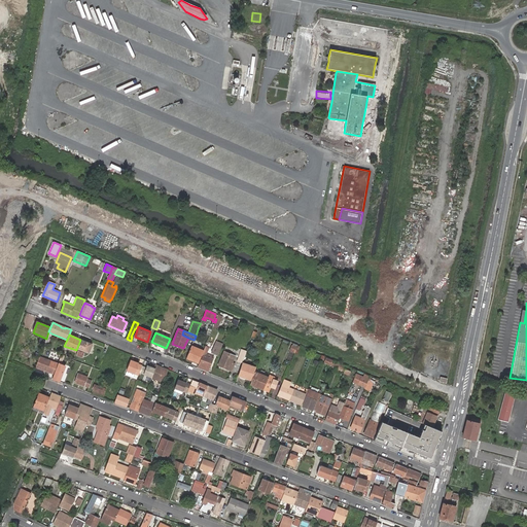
[(78,349),(89,353),(92,344),(86,342),(85,343),(81,341),(78,349)]
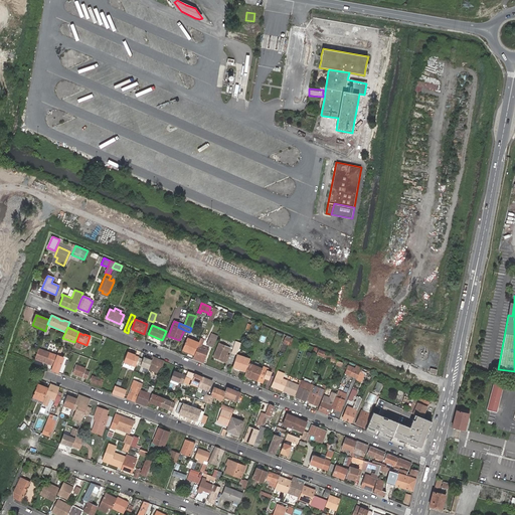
[(207,345),(213,347),(217,336),(211,334),(207,345)]
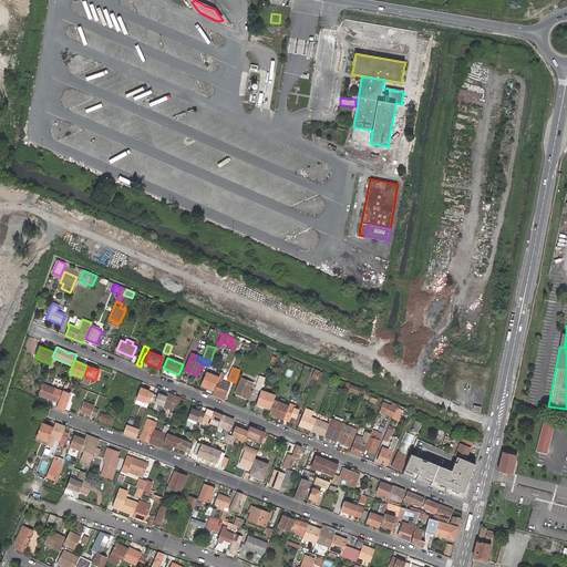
[(206,372),(200,385),(209,389),(215,375),(206,372)]
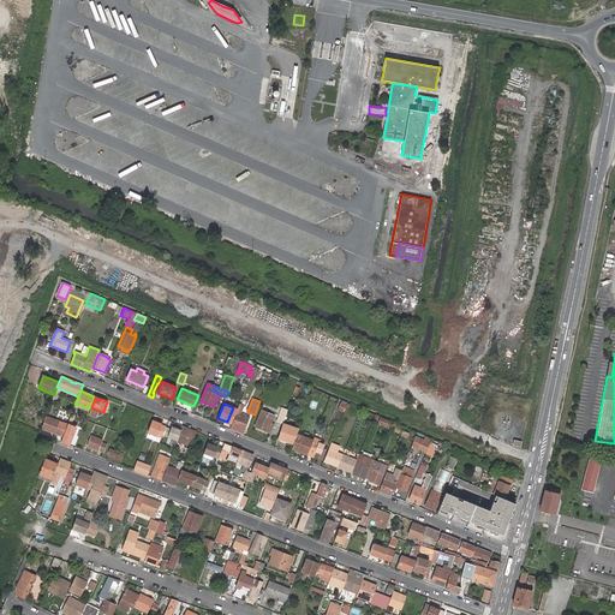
[(246,406),(240,404),(238,410),(236,415),(234,417),(236,417),(232,428),(243,433),(249,419),(249,417),(240,413),(242,411),(244,412),(246,406)]
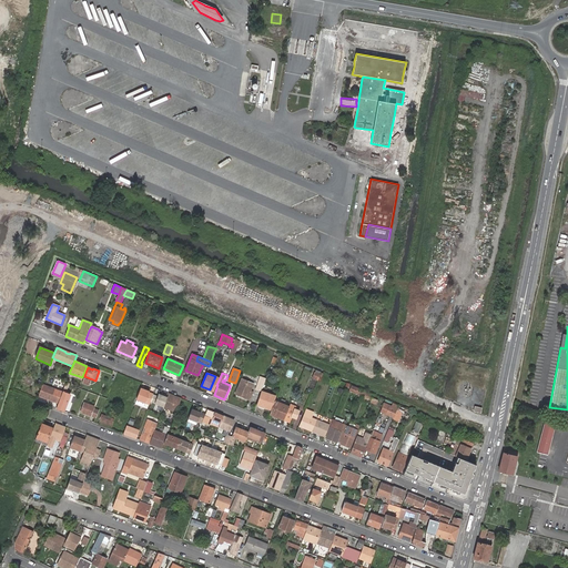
[(210,389),(214,391),(216,385),(217,383),(220,378),(215,376),(210,389)]
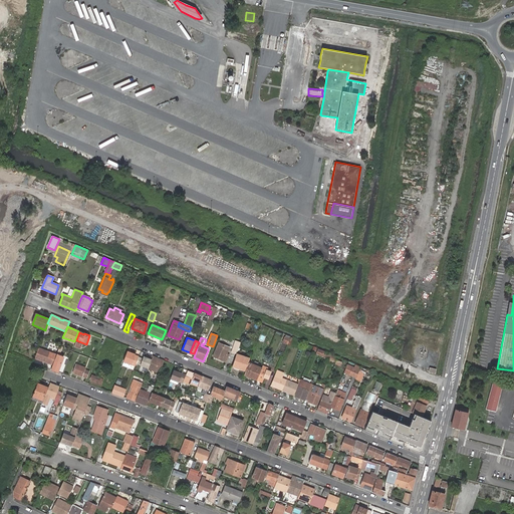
[(236,354),(240,342),(235,340),(231,352),(236,354)]
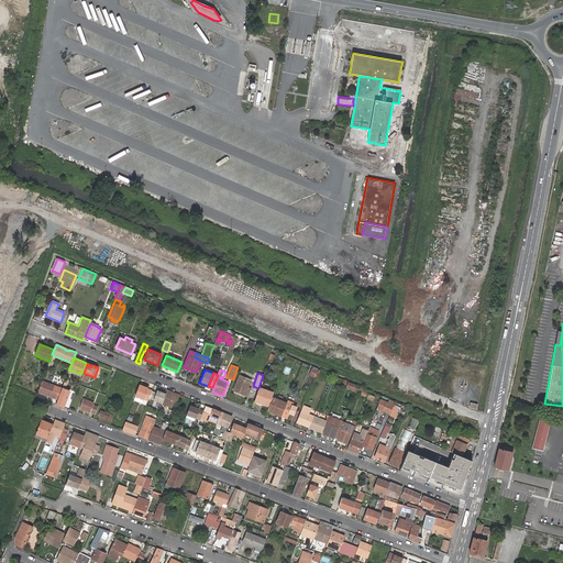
[(239,375),(233,390),(247,396),(250,390),(247,389),(251,381),(239,375)]
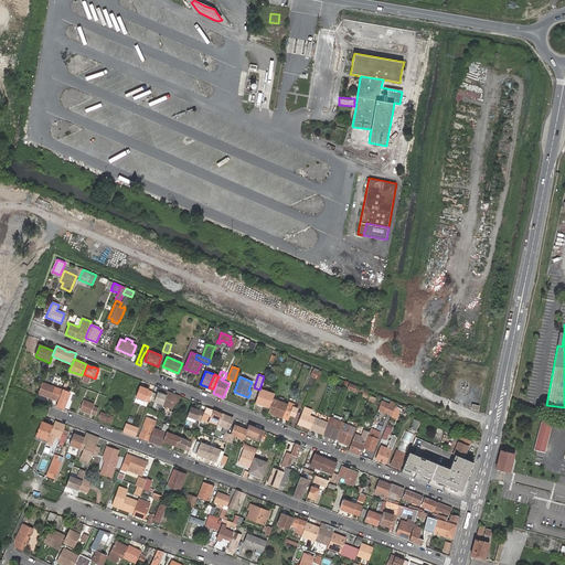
[(38,393),(57,401),(62,390),(42,383),(38,393)]
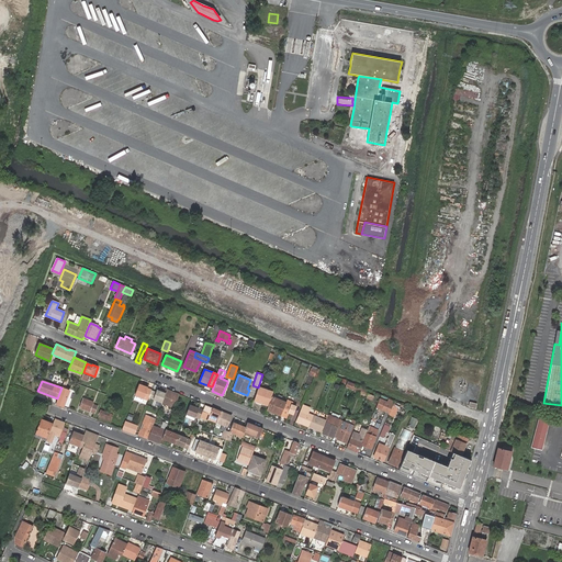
[(147,401),(152,390),(147,389),(148,388),(143,385),(142,386),(138,384),(135,395),(144,398),(147,401)]
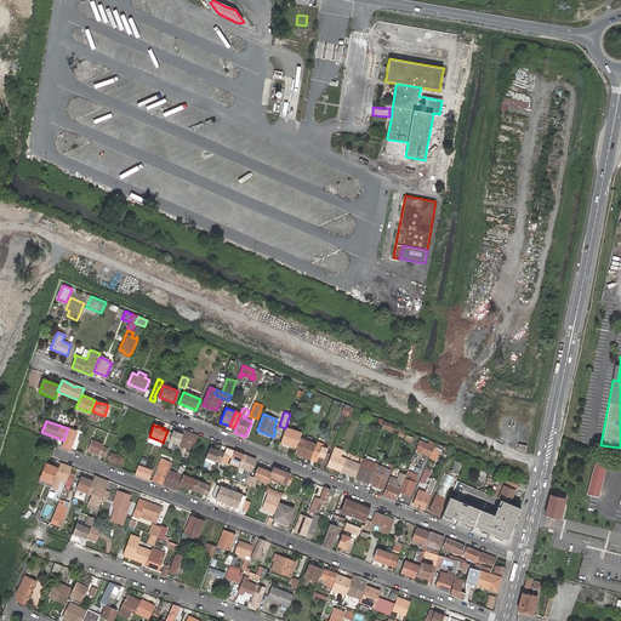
[(63,440),(62,446),(70,449),(77,432),(68,428),(63,440)]
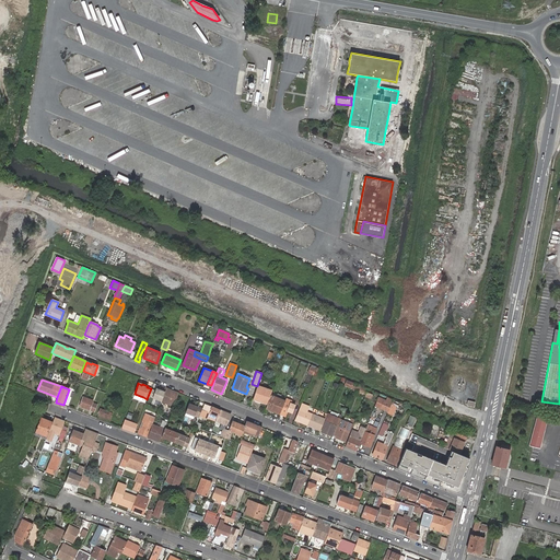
[(257,386),(254,398),(268,404),(270,395),(271,391),(257,386)]
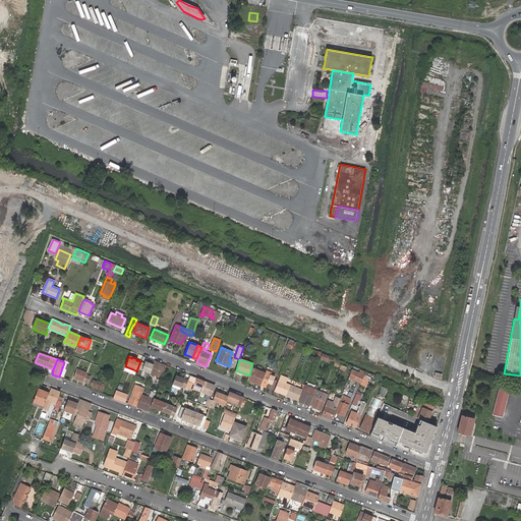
[(166,365),(155,361),(150,373),(162,379),(166,365)]
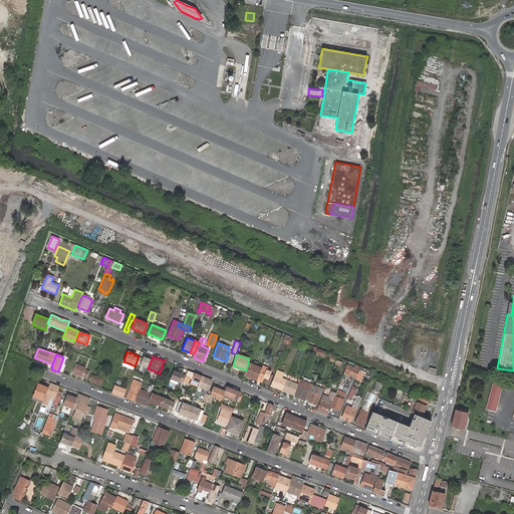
[(245,372),(244,374),(257,379),(262,381),(267,367),(262,365),(262,367),(248,362),(246,370),(245,372)]
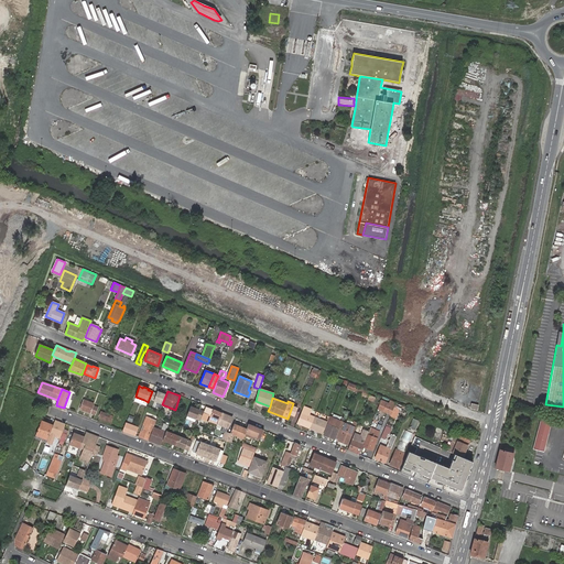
[(82,405),(80,409),(90,412),(95,414),(98,408),(93,405),(94,403),(85,400),(85,399),(84,399),(84,400),(83,403),(82,403),(80,405),(82,405)]
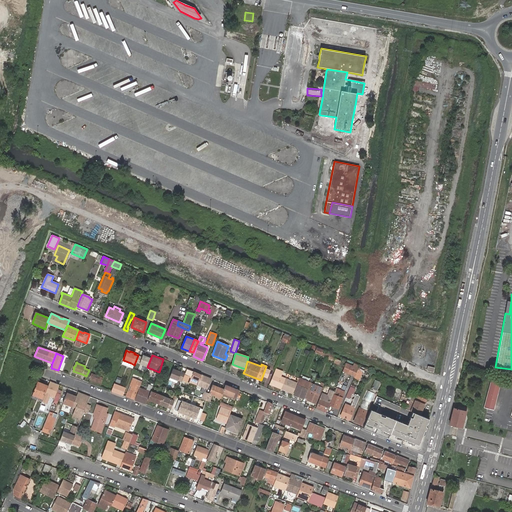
[(181,372),(173,369),(170,377),(178,380),(180,381),(179,385),(180,386),(182,381),(183,379),(184,375),(180,374),(181,372)]
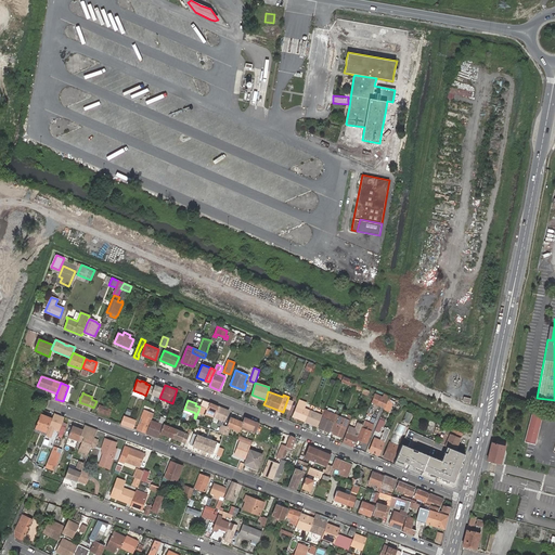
[(215,414),(218,407),(210,403),(209,405),(207,404),(208,402),(203,400),(201,405),(199,407),(198,411),(214,416),(215,414)]
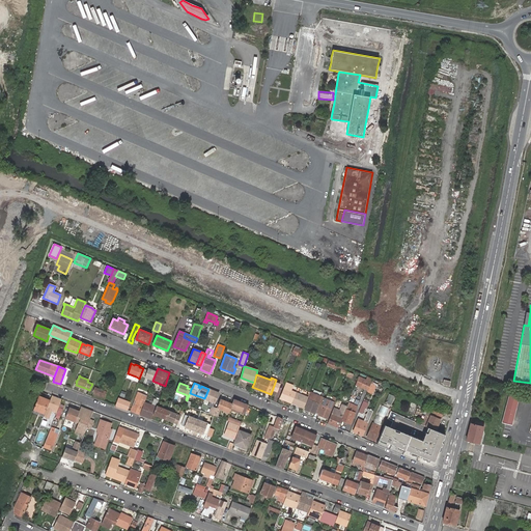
[(284,388),(279,398),(291,403),(296,393),(290,391),(291,388),(288,387),(290,385),(286,383),(284,388)]
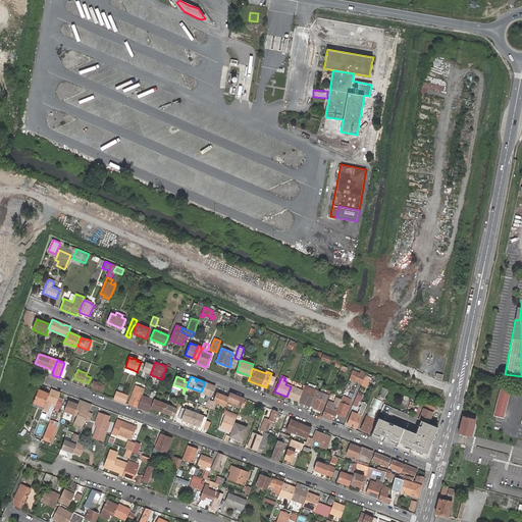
[(370,379),(364,377),(362,383),(361,384),(365,386),(367,381),(369,382),(370,379)]
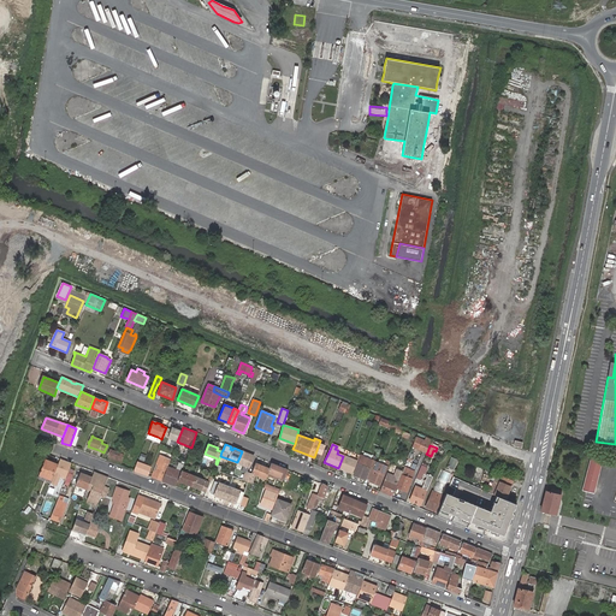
[(111,448),(108,454),(110,455),(110,457),(122,462),(124,455),(111,450),(112,448),(111,448)]
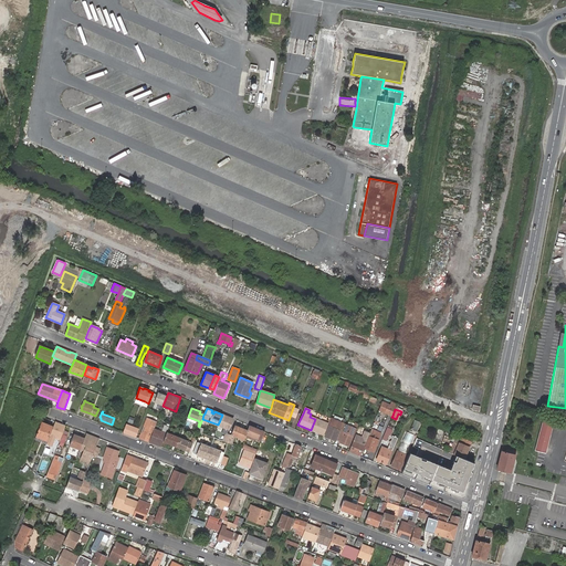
[(229,429),(233,419),(222,415),(219,422),(218,425),(224,428),(222,432),(226,433),(222,441),(228,442),(230,438),(231,436),(227,433),(229,429)]
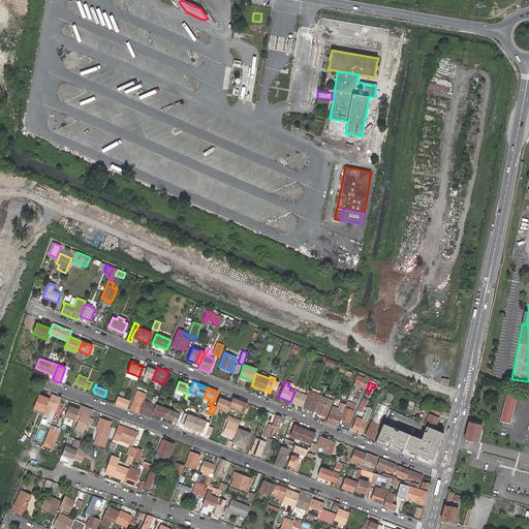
[(145,398),(146,394),(137,391),(135,396),(137,397),(132,410),(136,411),(137,409),(141,410),(142,405),(144,400),(145,398)]
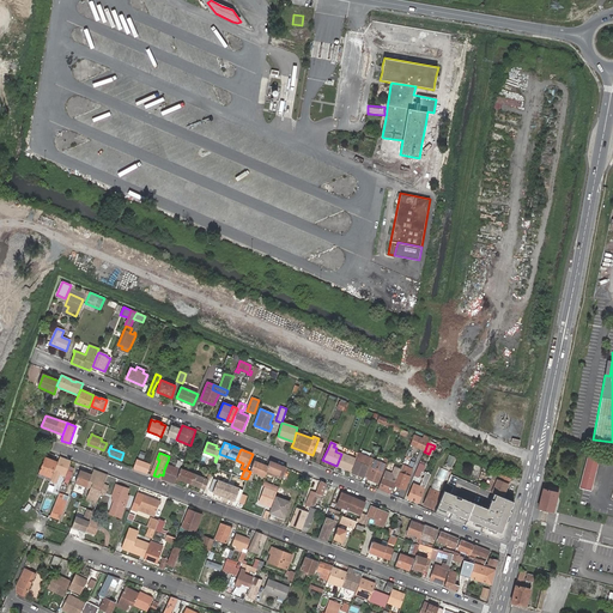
[(352,473),(363,477),(364,475),(369,466),(370,462),(370,461),(371,459),(360,453),(358,457),(357,461),(352,473)]
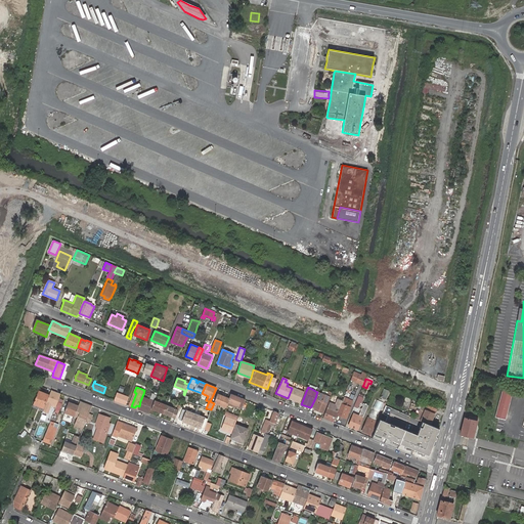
[(495,417),(505,420),(513,389),(504,387),(495,417)]
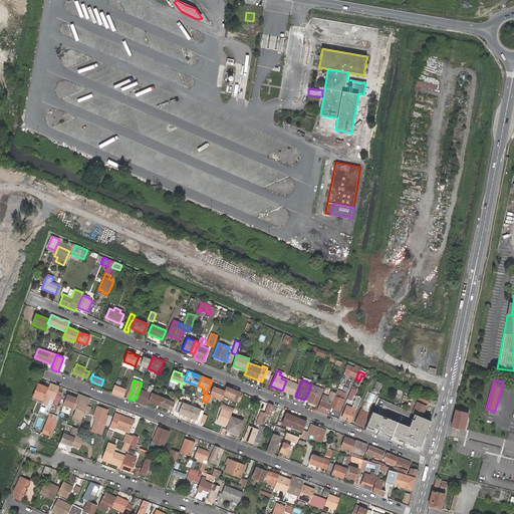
[(286,380),(282,391),(294,396),(298,384),(286,380)]
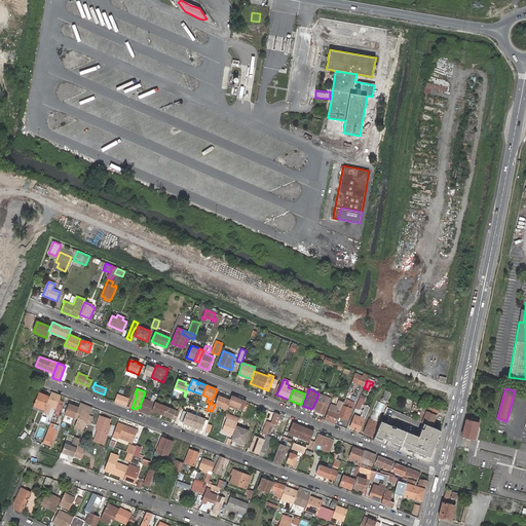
[(59,403),(61,396),(51,391),(51,393),(45,407),(44,411),(43,412),(48,414),(51,407),(57,408),(59,403)]
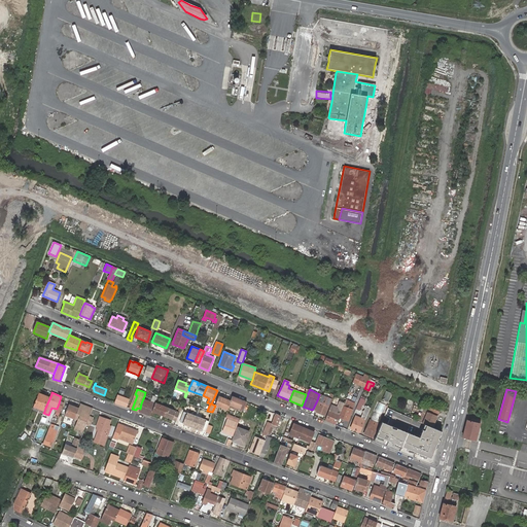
[(384,392),(382,399),(388,401),(390,394),(384,392)]
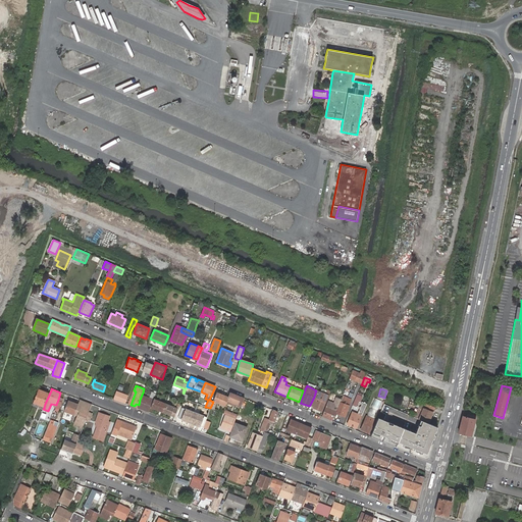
[(49,394),(38,389),(33,402),(44,407),(49,394)]
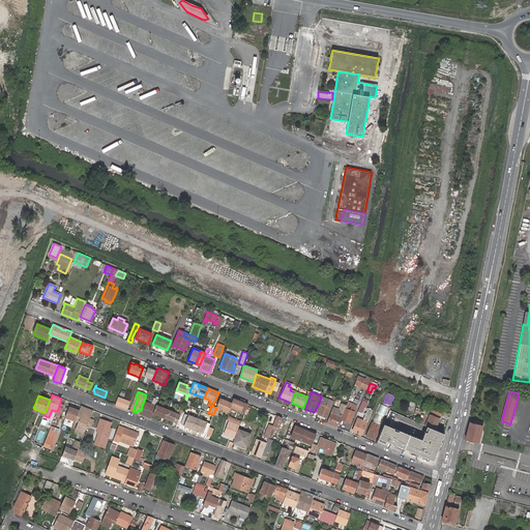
[(118,396),(115,405),(127,409),(130,401),(118,396)]
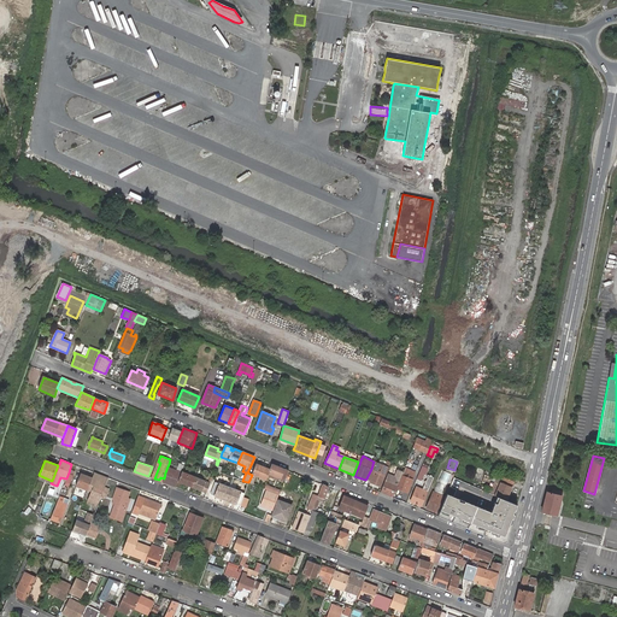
[(372,466),(368,479),(370,480),(370,481),(370,482),(380,486),(387,470),(389,463),(387,462),(385,465),(374,462),(372,464),(372,466)]
